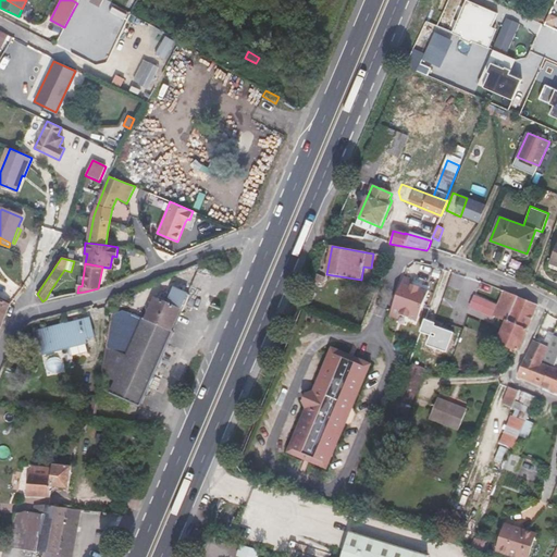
[(420,320),(431,289),(404,280),(393,310),(420,320)]
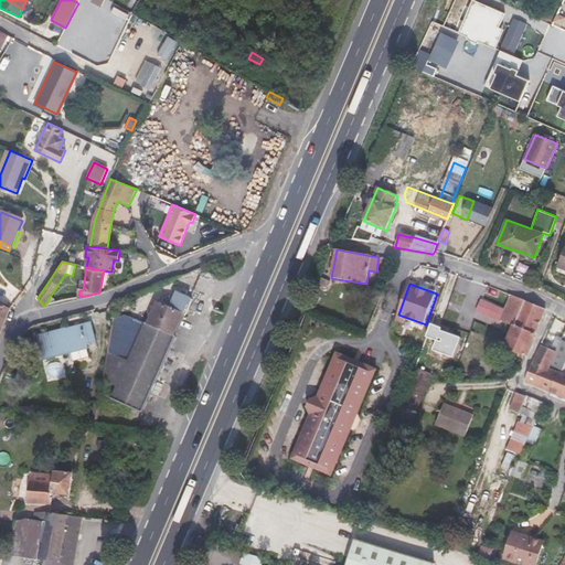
[(114,317),(108,352),(164,359),(176,333),(190,299),(177,292),(171,305),(167,302),(166,306),(157,301),(147,322),(123,312),(114,317)]
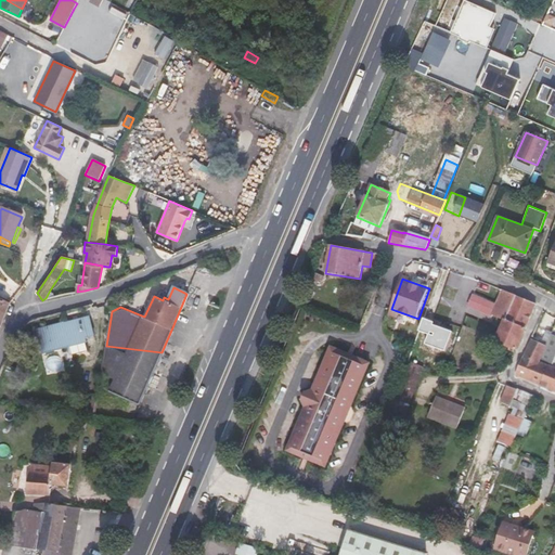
[(497,341),(515,350),(518,351),(538,305),(528,300),(517,296),(503,291),(497,305),(474,296),(469,307),(492,317),(493,315),(505,320),(497,341)]
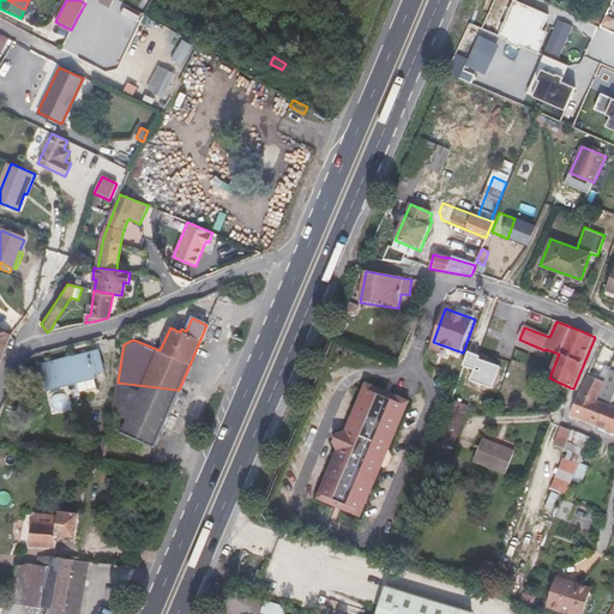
[(474,339),(462,373),(485,381),(495,350),(482,345),(483,342),(485,343),(489,331),(479,327),(474,339)]
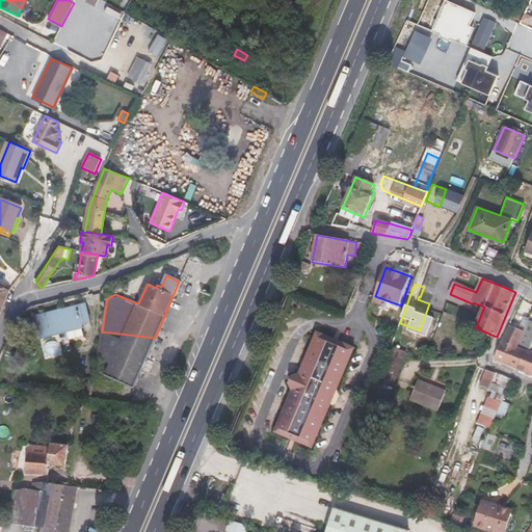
[(0,313),(9,290),(0,285),(0,313)]
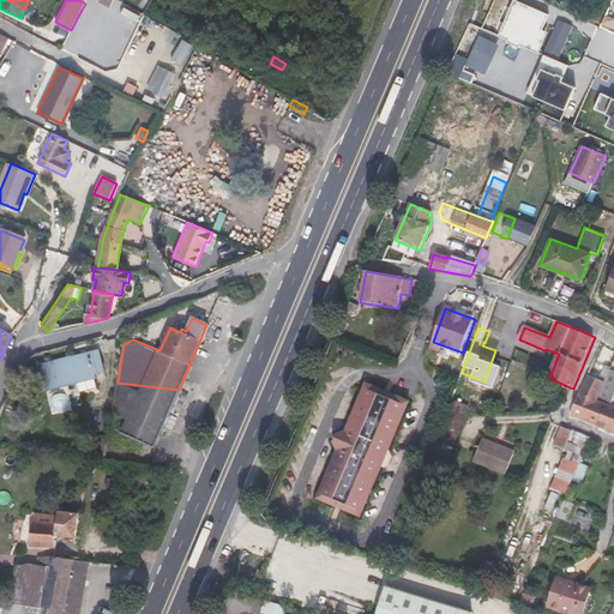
[(533,348),(511,339),(506,350),(528,359),(533,348)]
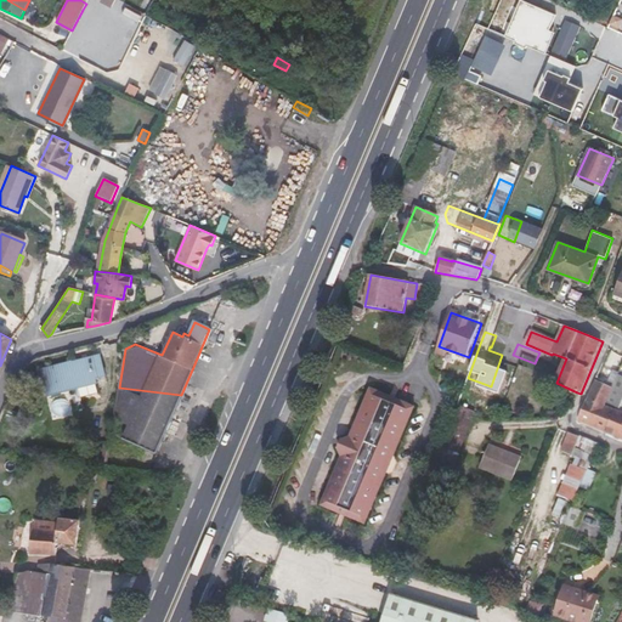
[(78,388),(96,383),(95,378),(105,375),(100,357),(44,372),(49,395),(78,388)]
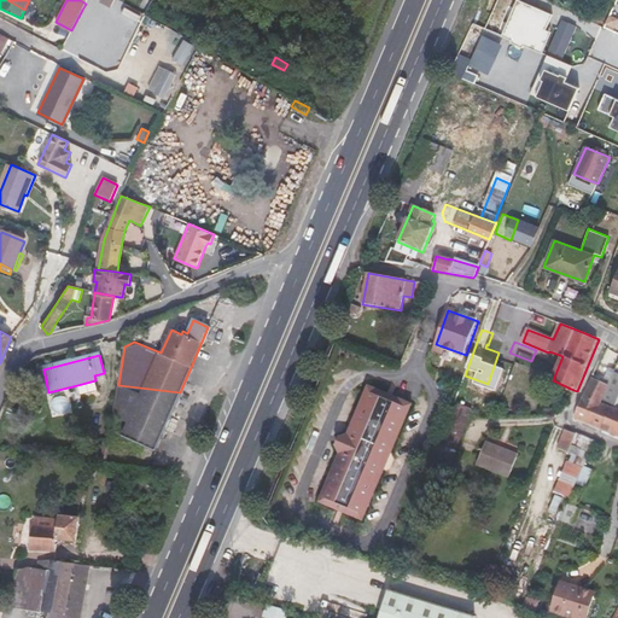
[(617,373),(614,372),(608,386),(601,401),(617,407),(617,373)]
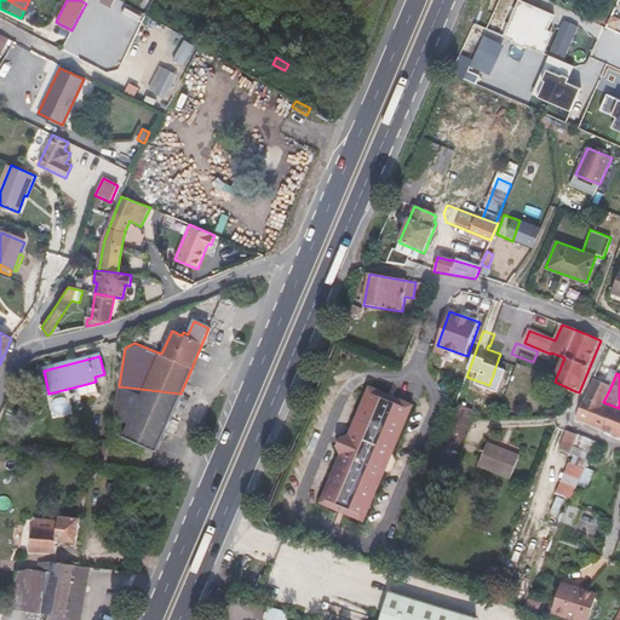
[(610,388),(593,380),(578,418),(580,420),(604,430),(613,409),(602,405),(603,402),(610,388)]
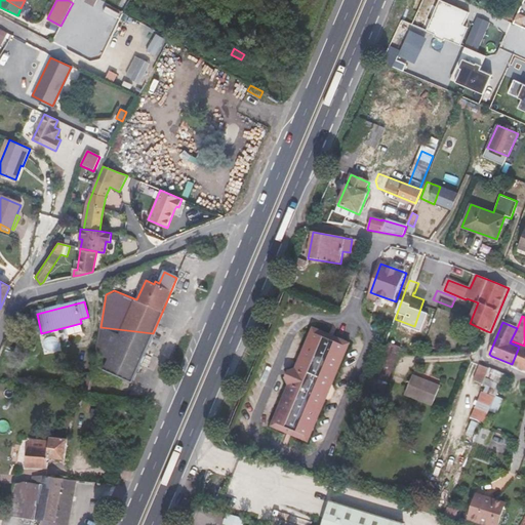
[(83,331),(81,323),(66,327),(68,335),(83,331)]
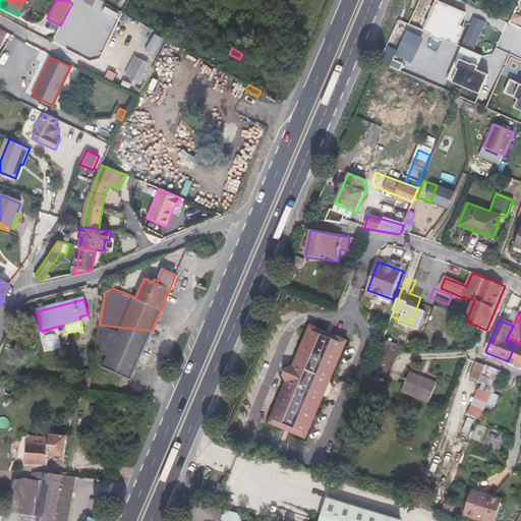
[(96,346),(96,351),(109,357),(104,367),(130,379),(149,338),(152,331),(100,325),(99,327),(97,343),(96,346)]
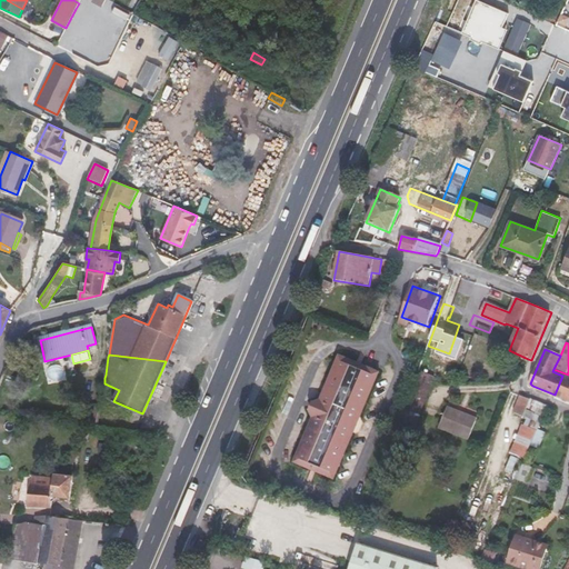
[(96,373),(106,375),(108,357),(99,356),(96,373)]
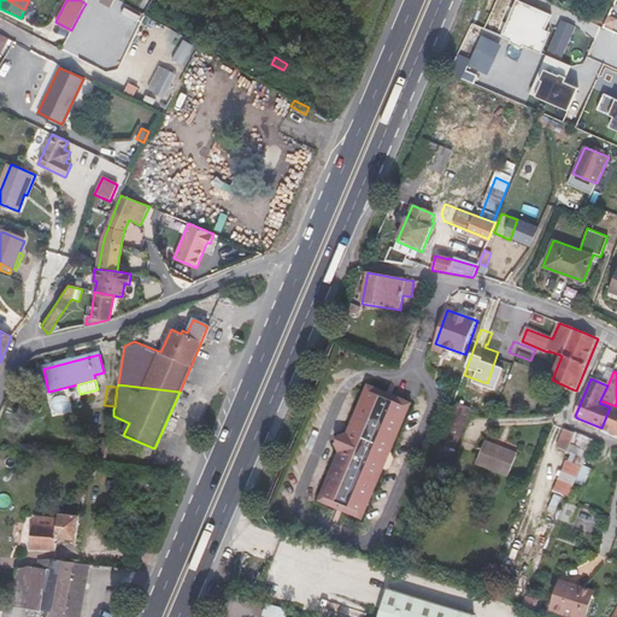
[(388,399),(389,394),(369,387),(348,441),(357,436),(371,394),(388,399)]
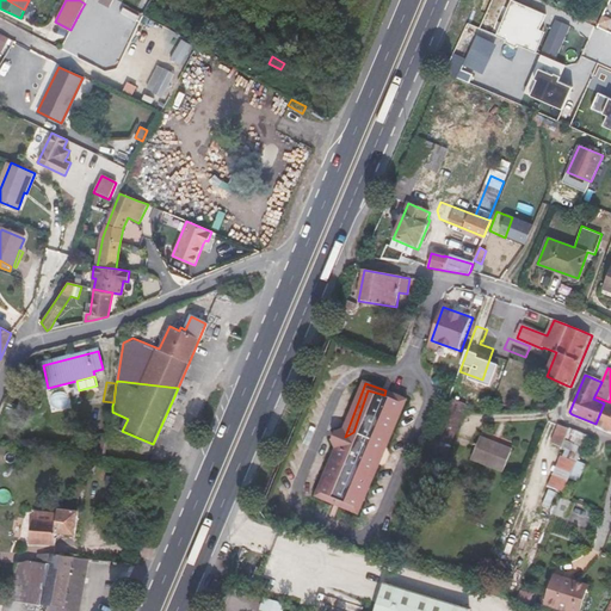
[(384,395),(368,390),(353,432),(345,437),(341,446),(345,454),(329,498),(364,510),(380,467),(388,463),(392,452),(388,445),(402,402),(389,397),(392,393),(386,390),(384,395)]
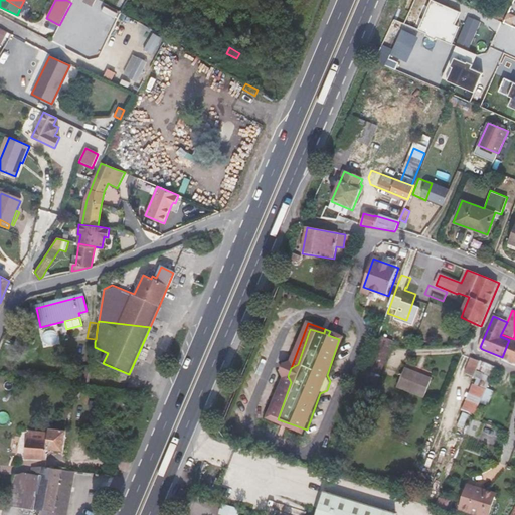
[(345,336),(330,331),(328,335),(339,339),(327,375),(330,381),(345,336)]
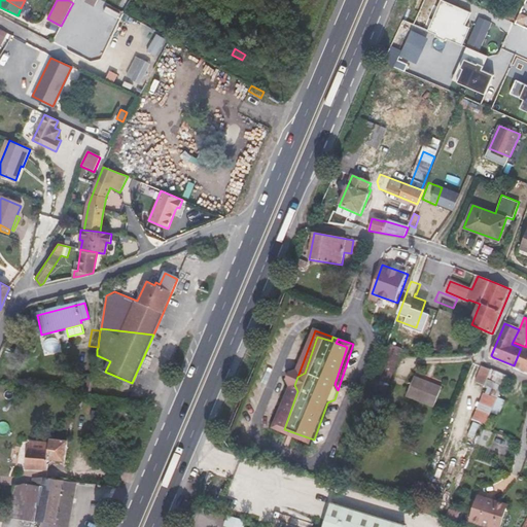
[(370,397),(381,401),(382,401),(401,349),(389,344),(370,397)]
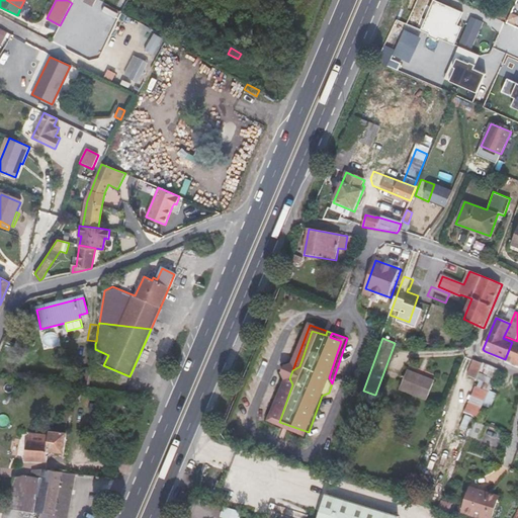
[(517,343),(512,342),(505,359),(504,361),(517,365),(517,343)]
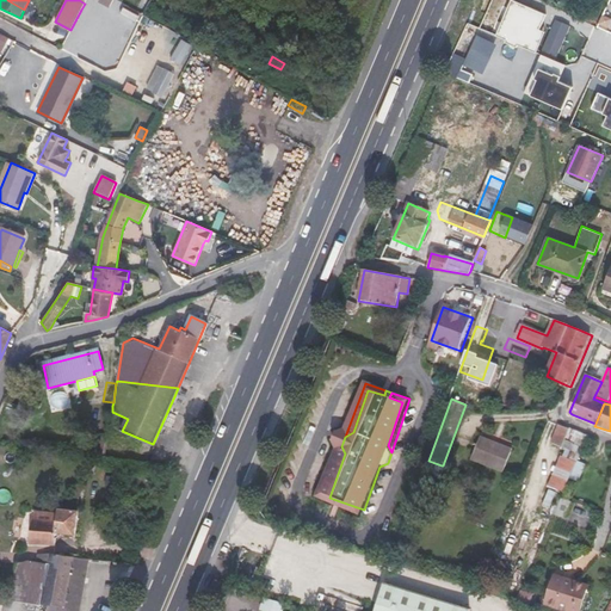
[(582,448),(588,437),(588,436),(571,429),(569,429),(559,425),(551,443),(562,448),(566,442),(582,448)]
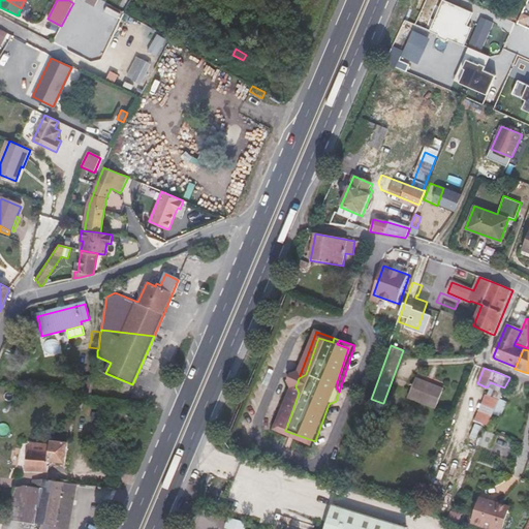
[(443,389),(416,378),(408,398),(435,408),(443,389)]
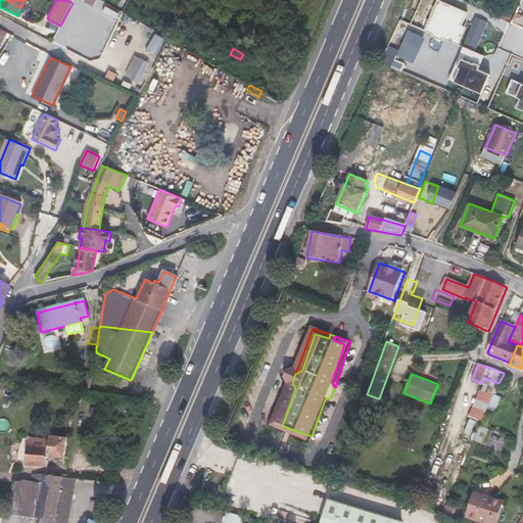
[(295,388),(292,382),(277,428),(315,441),(332,396),(325,399),(312,436),(282,426),(295,388)]
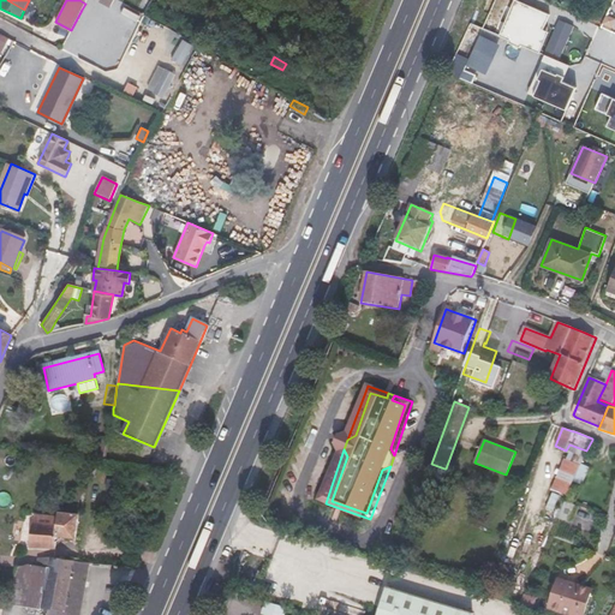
[(76,539),(78,515),(58,513),(58,517),(34,514),(29,548),(54,549),(55,537),(76,539)]
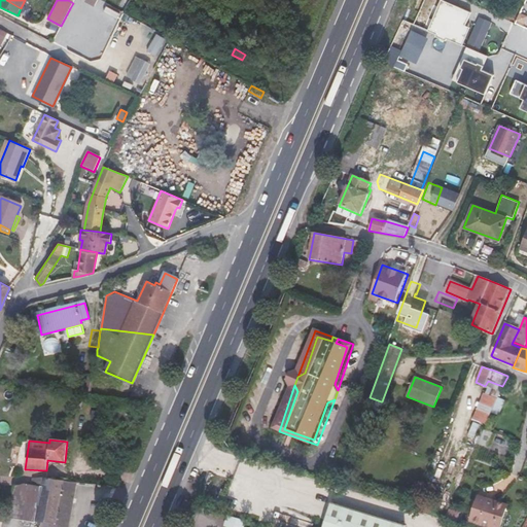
[(14,487),(9,517),(6,526),(66,526),(75,482),(42,478),(40,487),(31,485),(24,484),(14,487)]
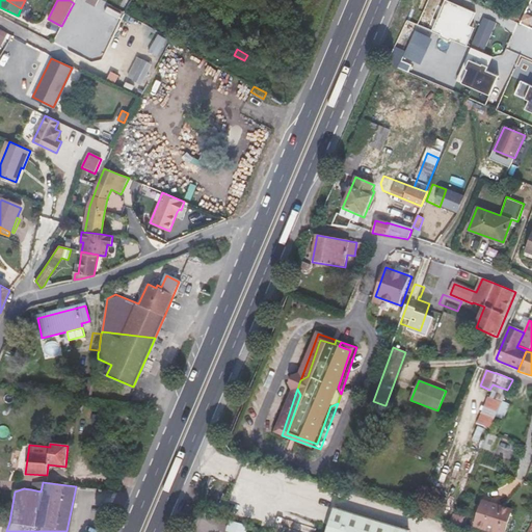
[(41,491),(43,482),(33,482),(31,489),(41,491)]
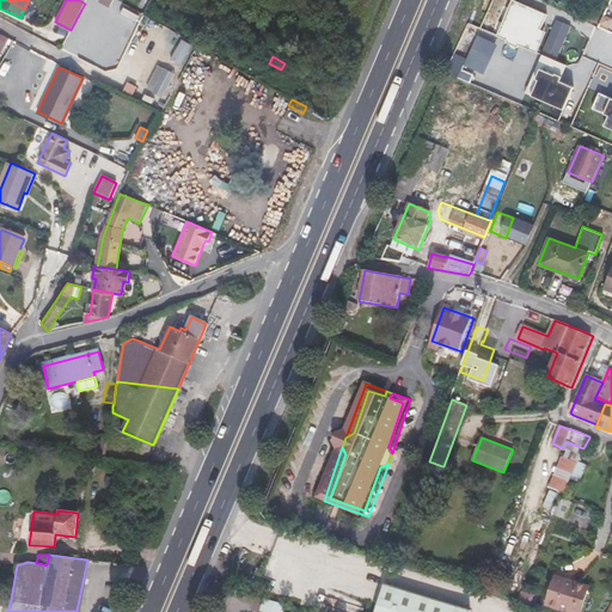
[(581,611),(588,588),(556,577),(548,605),(569,611),(581,611)]
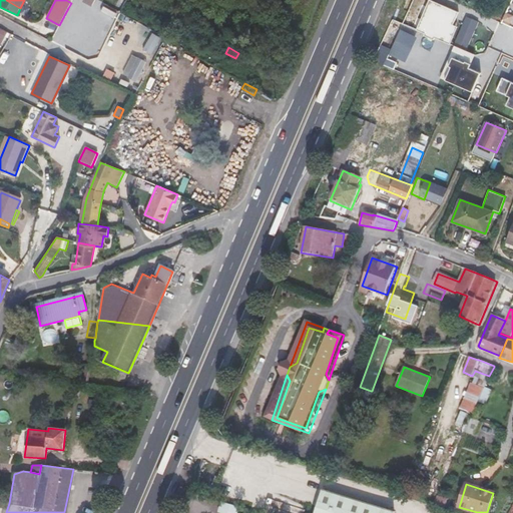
[(393,512),(322,490),(314,512),(393,512)]
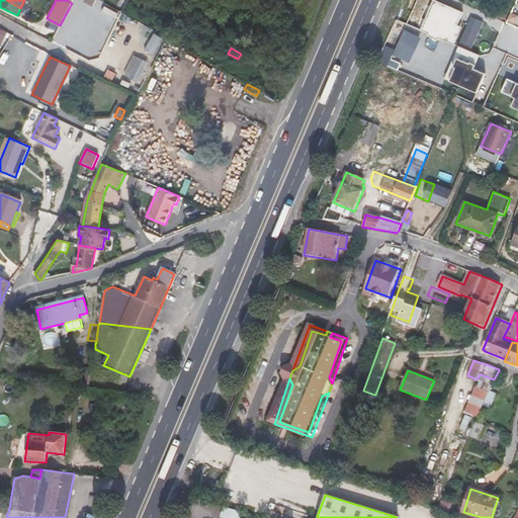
[(248,506),(246,513),(254,515),(256,508),(248,506)]
